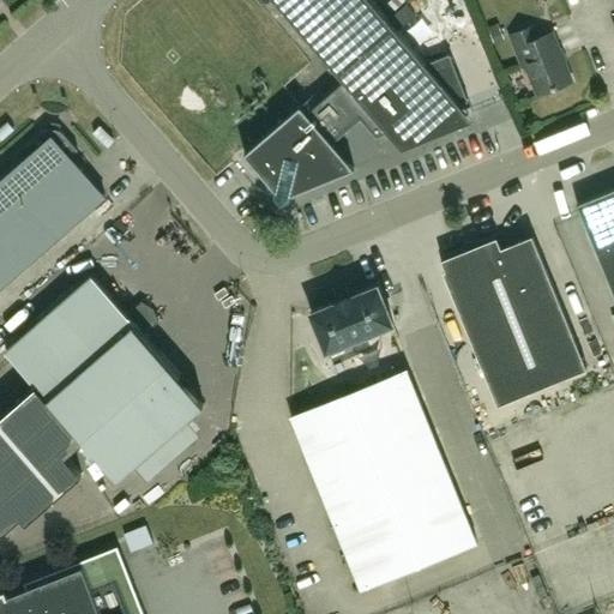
[(276,194),(282,203),(290,199),(292,194),(292,193),(336,175),(355,168),(342,152),(333,143),(361,119),(377,137),(390,132),(404,149),(462,125),(464,109),(459,103),(469,100),(450,53),(426,64),(423,60),(378,6),(372,0),(275,0),(323,54),(338,73),(343,79),(306,110),(301,104),(245,152),(276,190),(277,190),(276,194)]
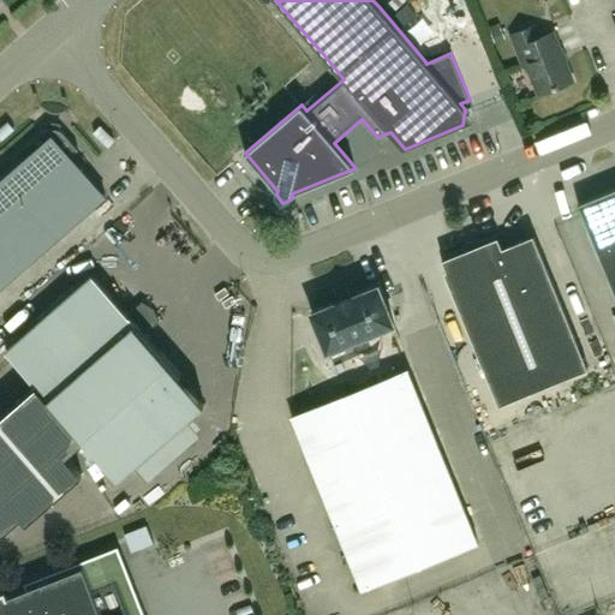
[(532,27),(512,35),(524,66),(527,65),(539,95),(573,82),(553,33),(537,39),(532,27)]
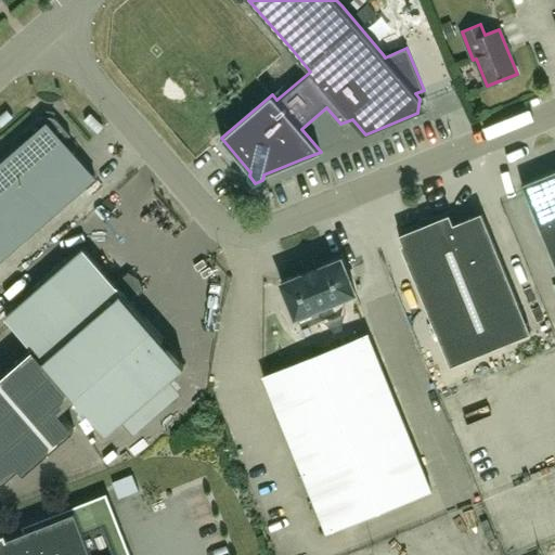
[(0,260),(95,177),(63,139),(68,133),(69,136),(71,134),(59,120),(57,119),(54,117),(53,117),(51,116),(49,116),(46,116),(43,116),(41,117),(40,118),(38,119),(24,131),(25,132),(27,131),(31,137),(0,164),(0,260)]
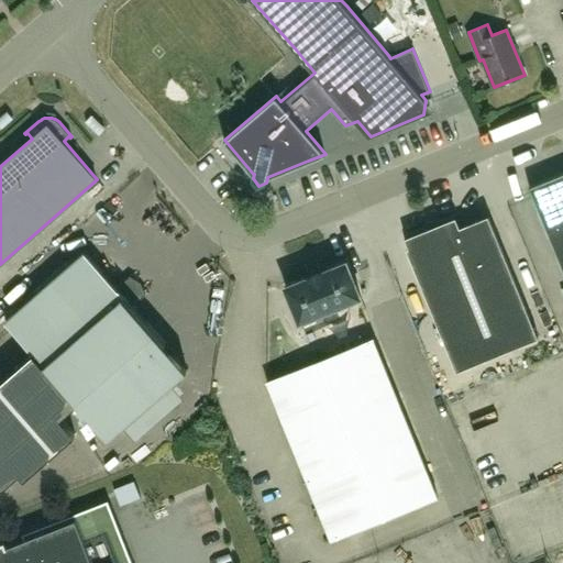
[(562,173),(529,187),(530,188),(562,267),(562,173)]
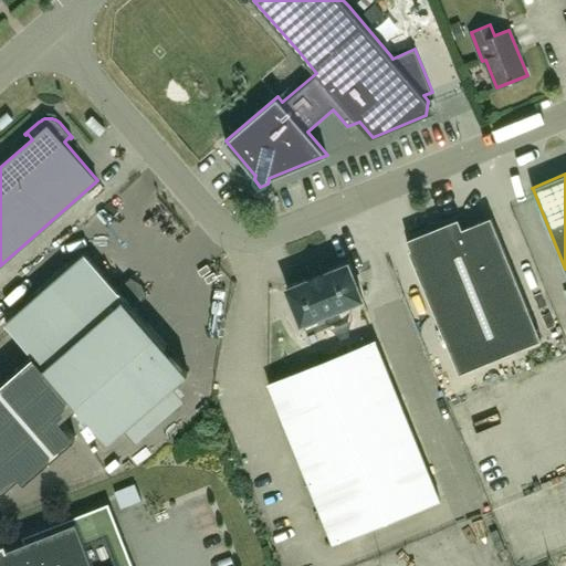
[(409,250),(422,280),(460,373),(542,339),(491,216),(462,228),(459,218),(407,239),(411,249),(409,250)]
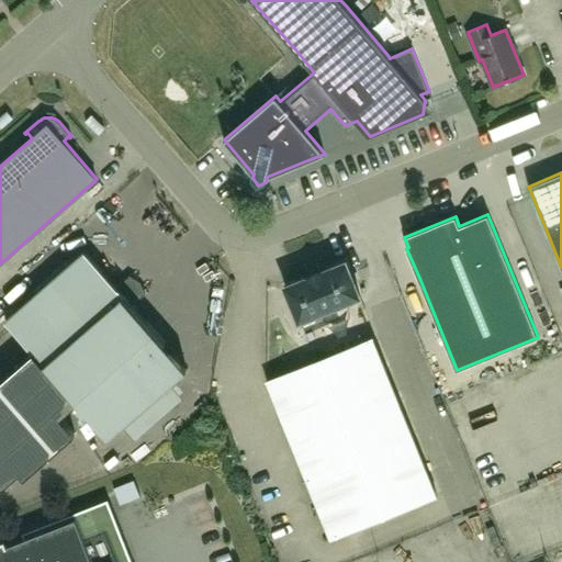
[(188,369),(161,339),(85,251),(6,321),(33,352),(0,381),(0,483),(3,486),(20,472),(24,478),(76,434),(60,417),(77,403),(108,438),(188,369)]
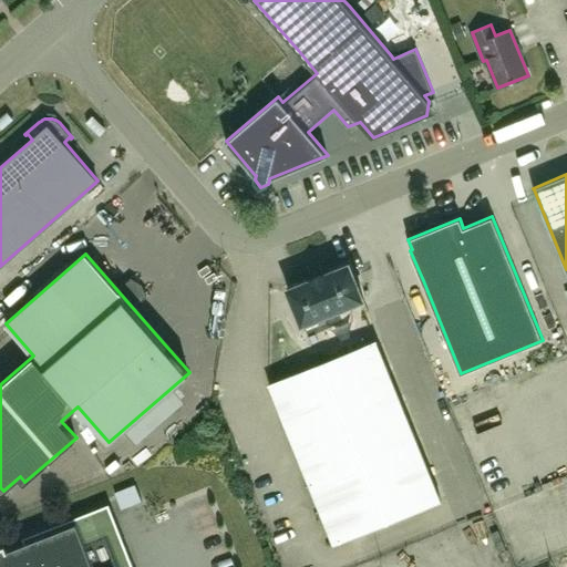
[(302,323),(363,298),(349,263),(288,288),(302,323)]
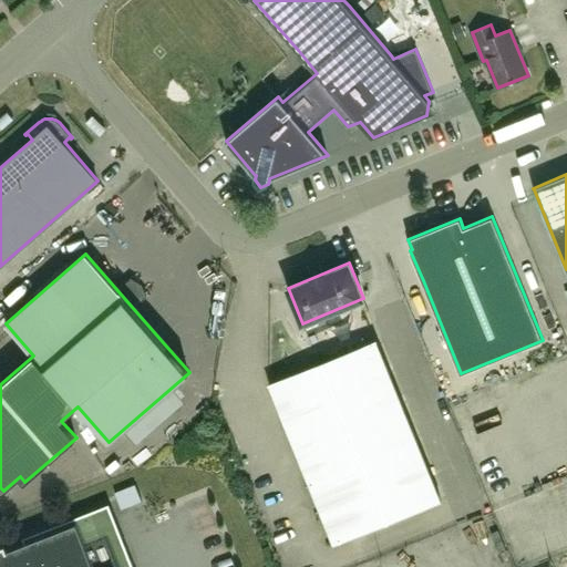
[(334,545),(442,501),(441,501),(377,340),(269,383),(334,545)]
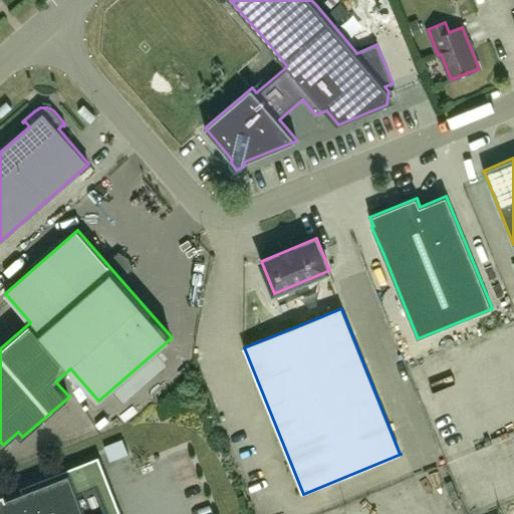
[(107,453),(126,447),(120,431),(102,437),(107,453)]
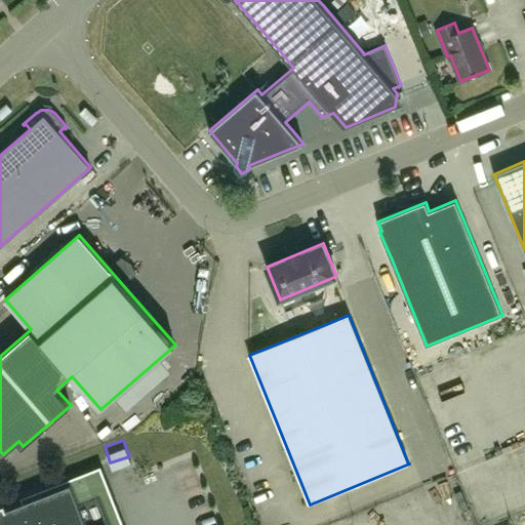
[(124,524),(102,467),(22,497),(23,502),(6,509),(4,505),(0,506),(0,524),(124,524)]
